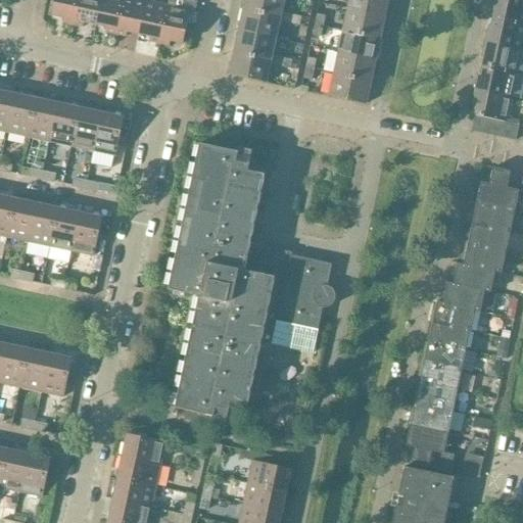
[(73,26),(78,0),(54,0),(51,16),(63,18),(62,24),(73,26)]
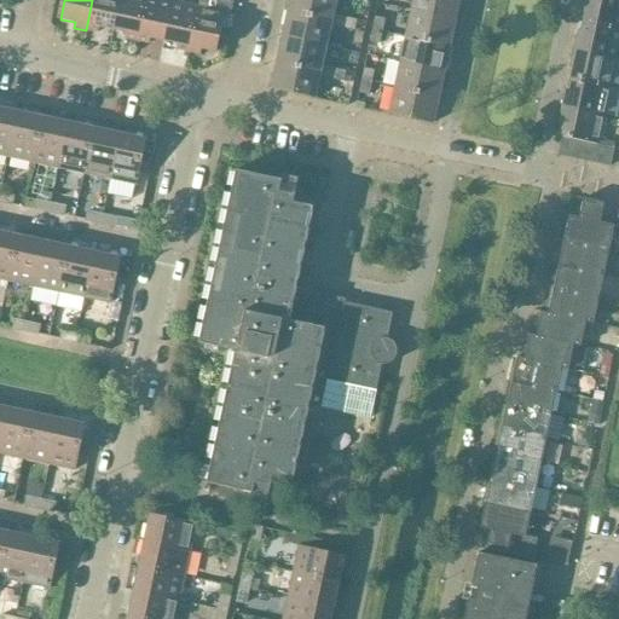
[(113,30),(119,0),(92,0),(86,30),(98,33),(99,28),(113,30)]
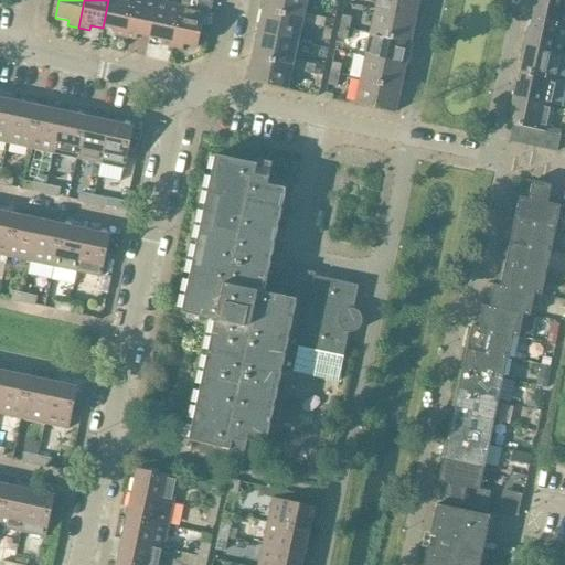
[(125,38),(132,0),(108,0),(103,28),(115,30),(114,35),(125,38)]
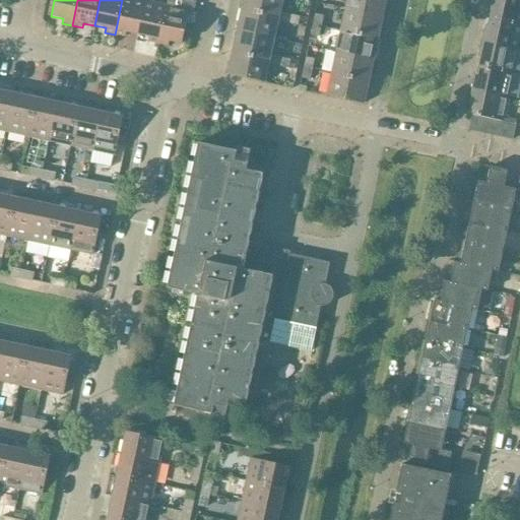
[(144,2),(136,0),(122,0),(115,35),(125,38),(126,33),(137,35),(144,2)]
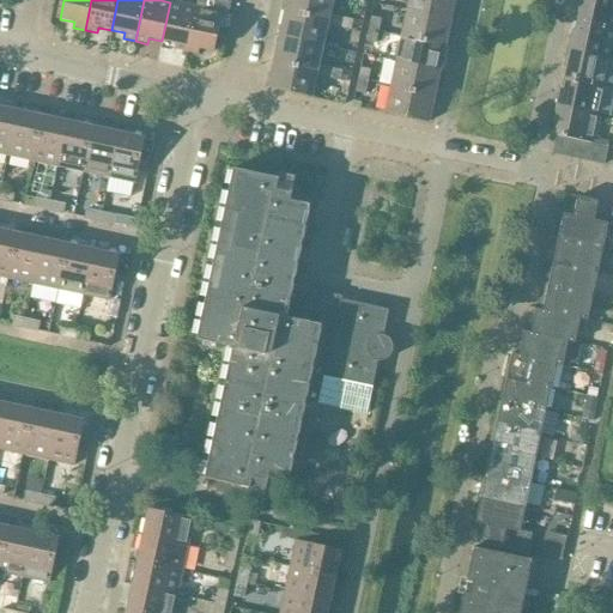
[(214,50),(219,28),(222,14),(228,16),(230,0),(196,0),(195,7),(186,52),(198,55),(199,49),(214,52),(214,50)]
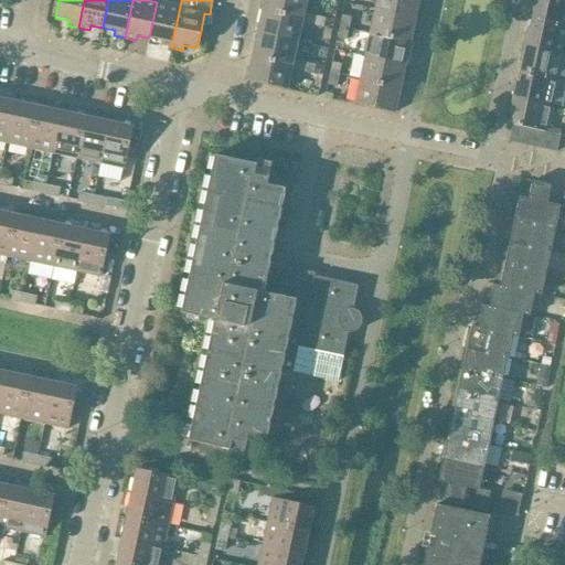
[(306,0),(265,0),(263,11),(302,19),(301,24),(312,27),(315,17),(302,14),(306,0)]
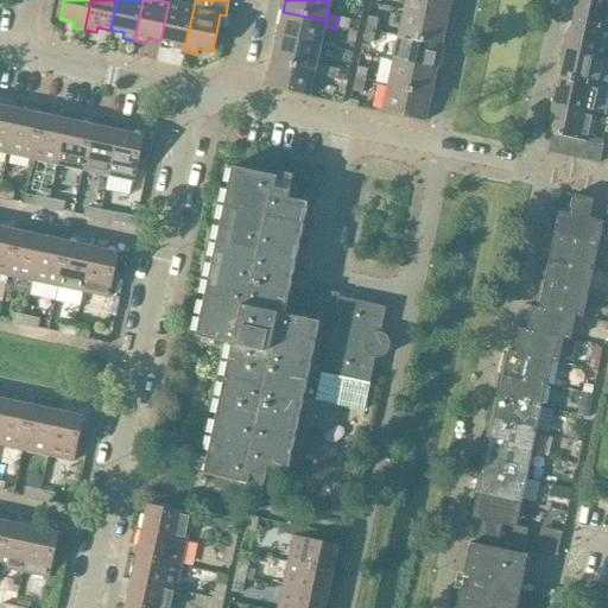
[(352,12),(361,14),(365,2),(354,0),(352,12)]
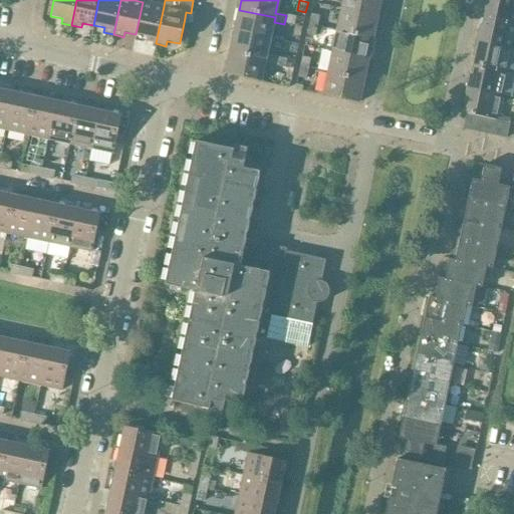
[(380,0),(343,0),(342,9),(377,17),(380,0)]
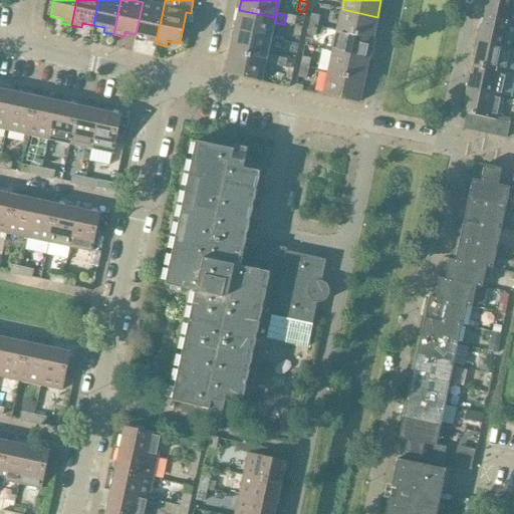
[(513,0),(485,0),(483,10),(486,11),(484,19),(513,24),(513,0)]
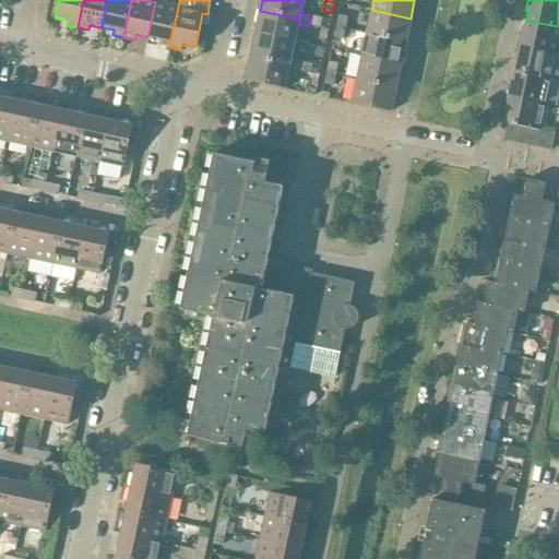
[(178,7),(155,2),(147,37),(161,40),(158,45),(169,47),(178,7)]
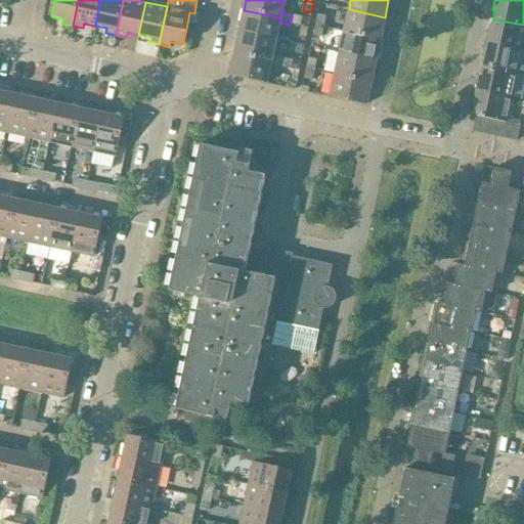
[(385,17),(349,9),(344,32),(380,39),(385,17)]
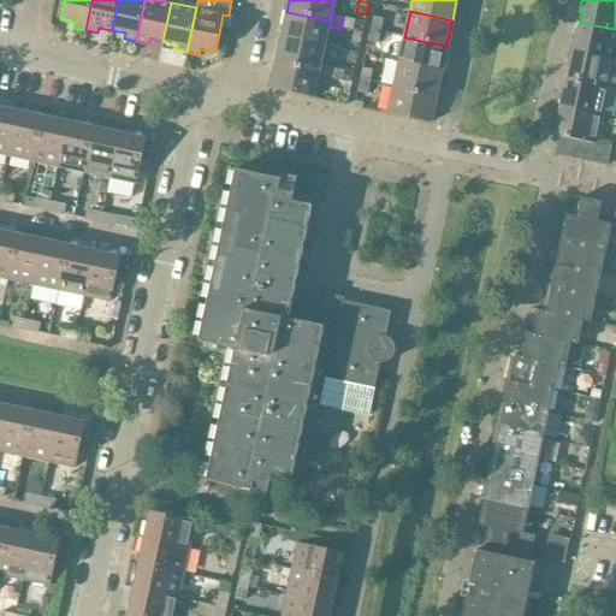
[(330,21),(286,12),(282,37),(324,46),(329,27),(330,21)]
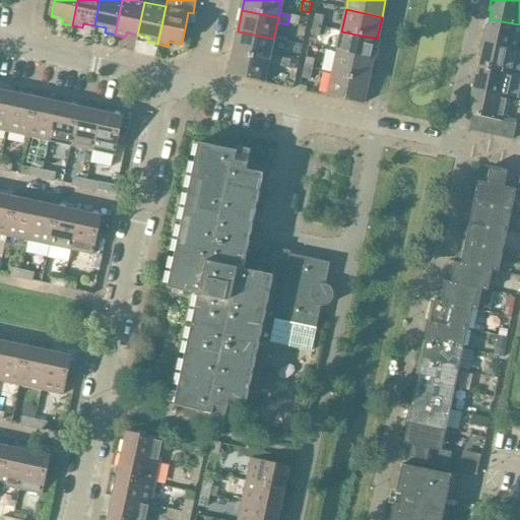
[(300,17),(289,15),(287,24),(298,26),(300,17)]
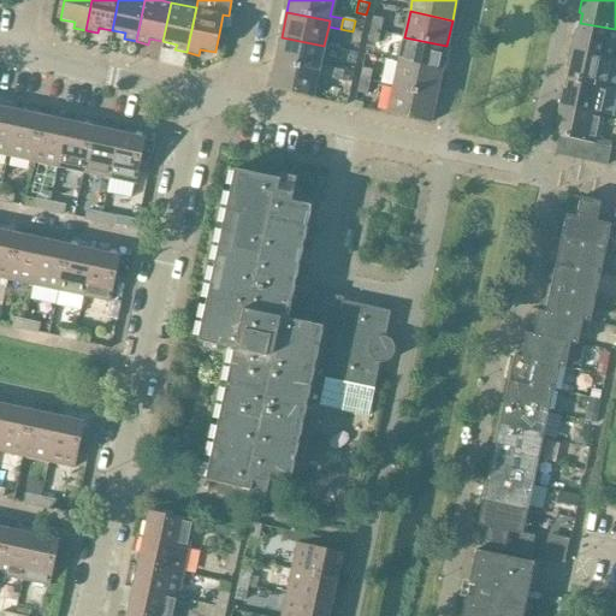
[(384,19),(377,18),(373,18),(371,30),(380,33),(384,19)]
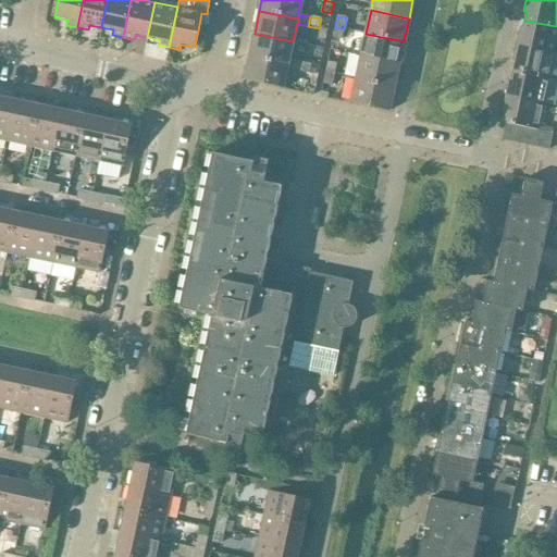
[(556,26),(524,21),(522,28),(520,28),(517,46),(553,53),(556,35),(556,26)]
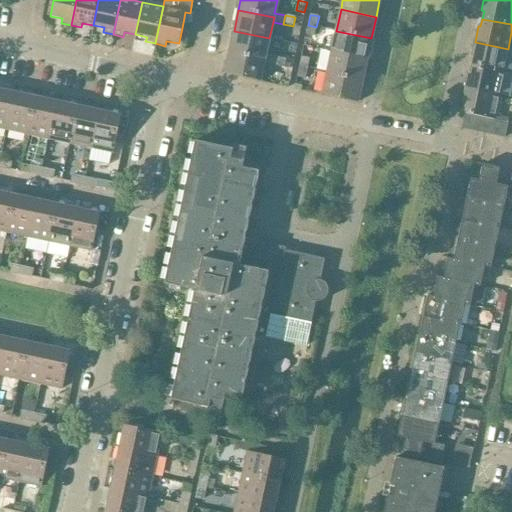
[(190,24),(183,23),(179,42),(186,44),(190,24)]
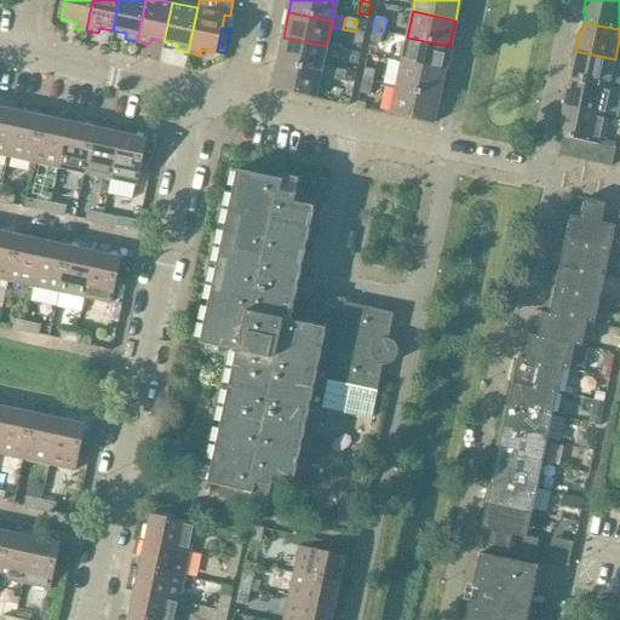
[(383,33),(373,30),(371,42),(380,45),(383,33)]
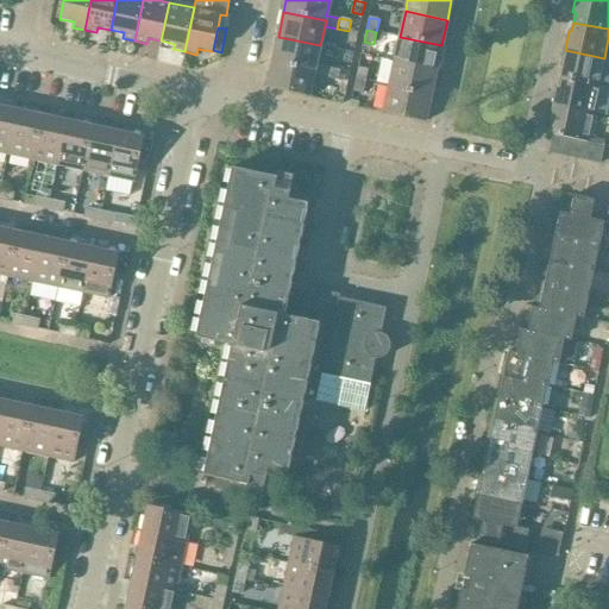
[(320,45),(278,37),(272,62),(314,71),(314,76),(326,79),(327,68),(315,66),(320,45)]
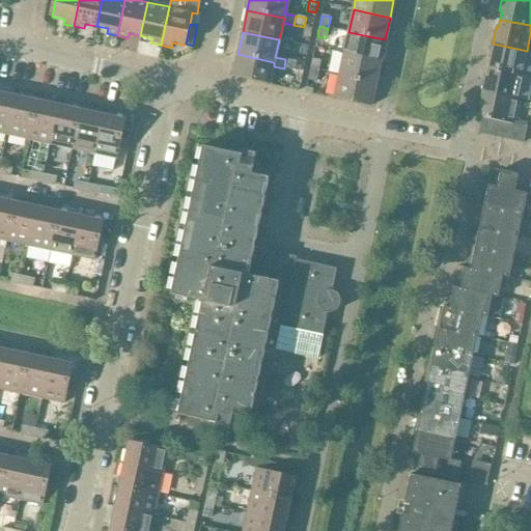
[(385,39),(348,32),(344,54),(381,62),(385,39)]
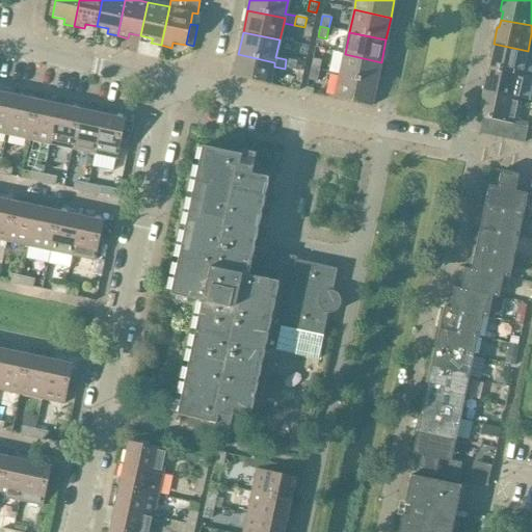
[(528,51),(494,44),(489,59),(493,60),(490,68),(523,75),(528,51)]
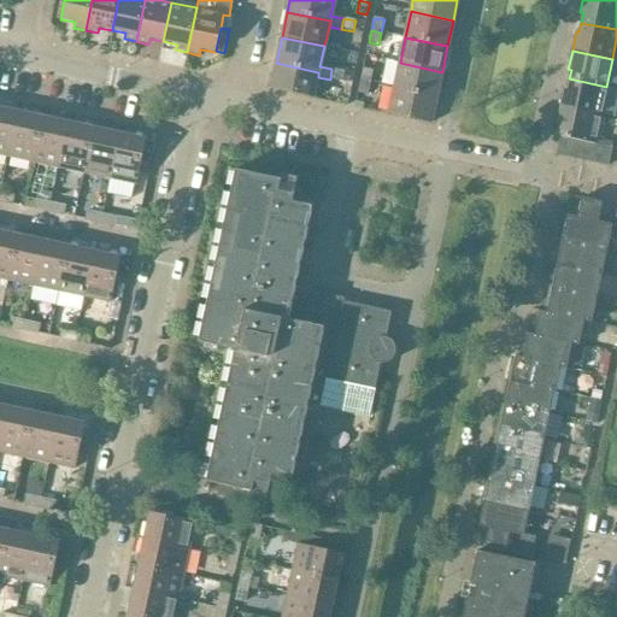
[(318,72),(276,63),(271,89),(313,99),(318,77),(318,72)]
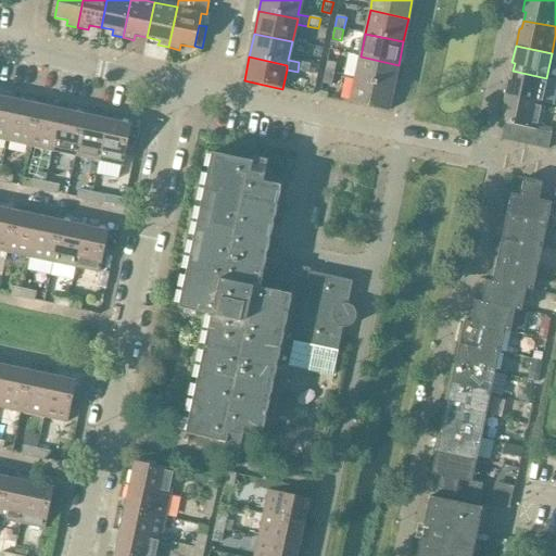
[(399,65),(361,57),(355,79),(393,88),(399,65)]
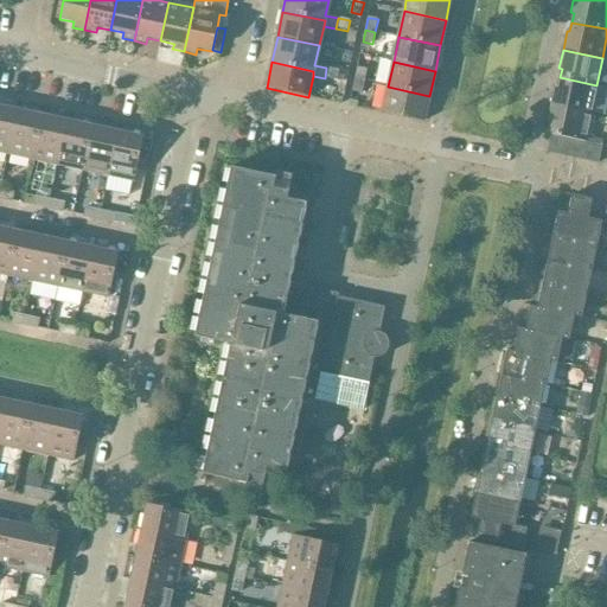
[(339,71),(326,68),(325,78),(337,81),(339,71)]
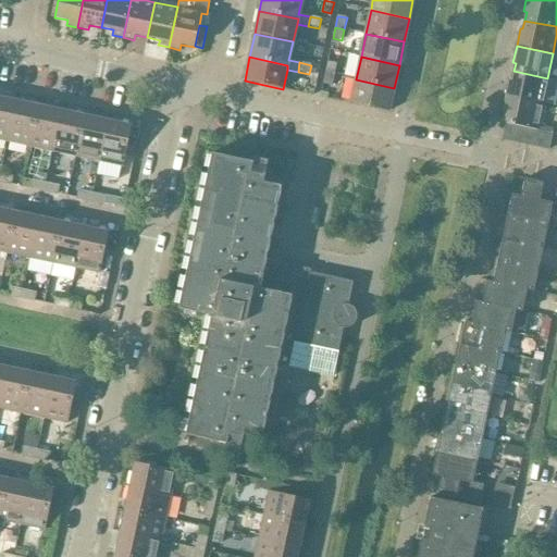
[(337,64),(327,62),(325,73),(334,75),(337,64)]
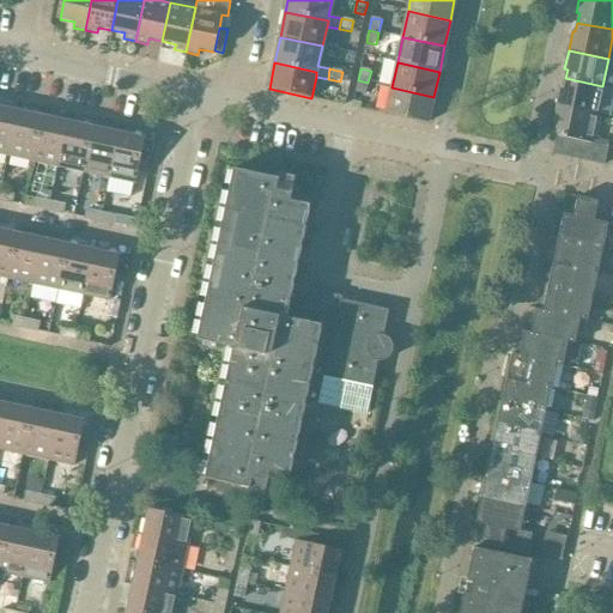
[(565,78),(563,87),(560,87),(557,107),(596,115),(602,86),(565,78)]
